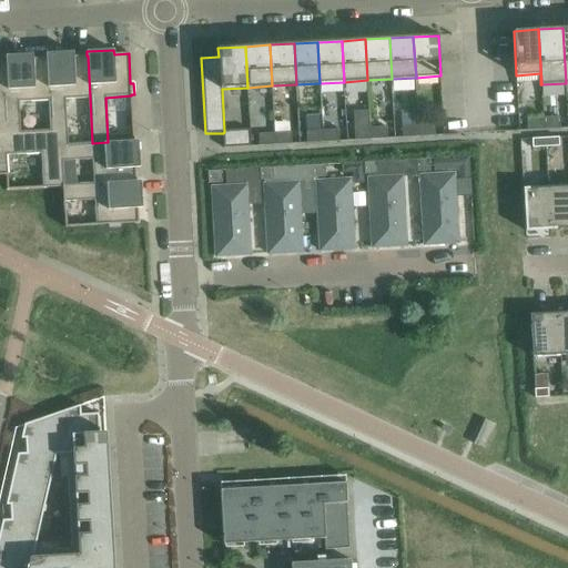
[(87,56),(73,57),(73,52),(47,53),(47,58),(49,99),(51,130),(66,129),(64,99),(90,97),(88,56),(87,56)]
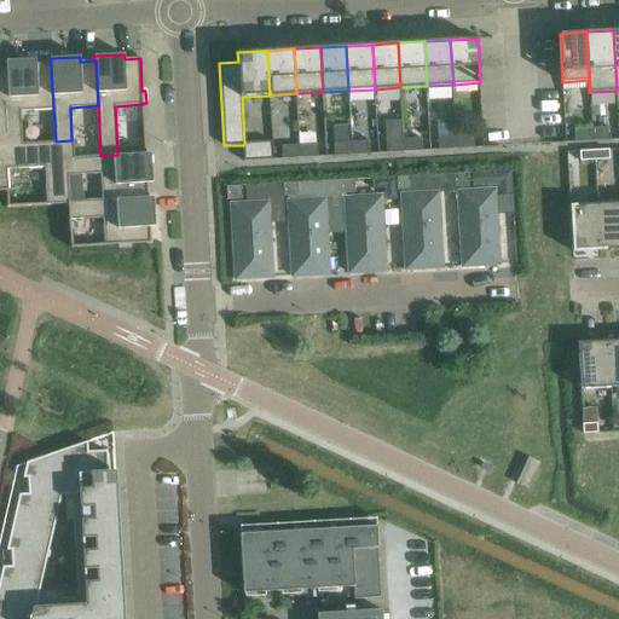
[(6,61),(6,65),(7,65),(9,98),(1,99),(4,145),(22,144),(19,110),(53,108),(51,63),(36,64),(35,59),(6,61)]
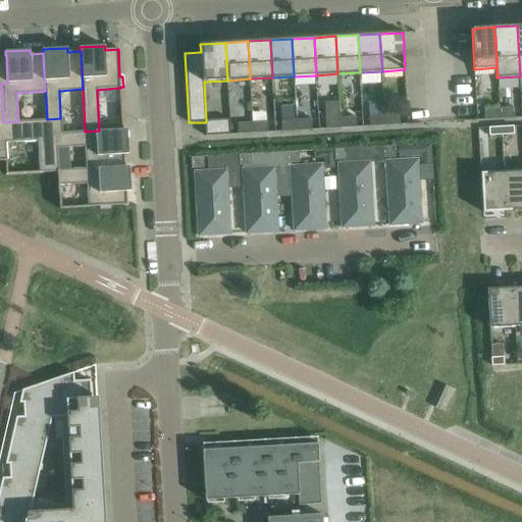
[(0,161),(7,161),(6,143),(38,141),(40,173),(57,172),(57,171),(56,148),(55,134),(61,133),(60,118),(47,119),(18,121),(3,122),(1,84),(7,83),(6,55),(5,55),(4,56),(4,57),(0,57),(0,161)]
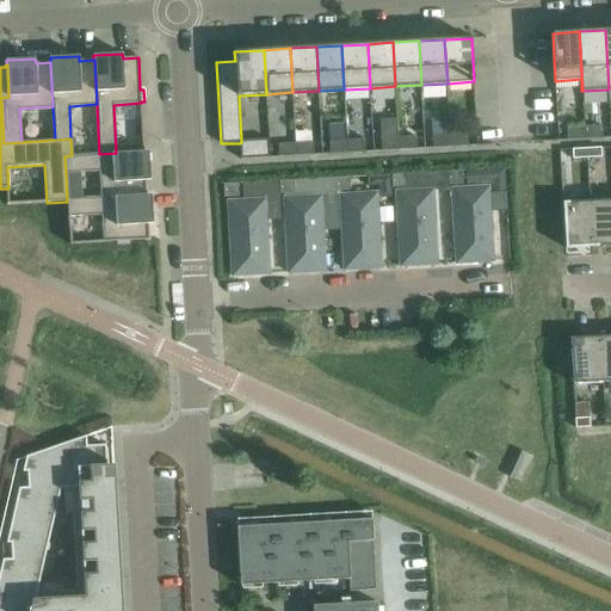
[(396,118),(380,119),(382,152),(400,150),(399,137),(396,137),(396,118)]
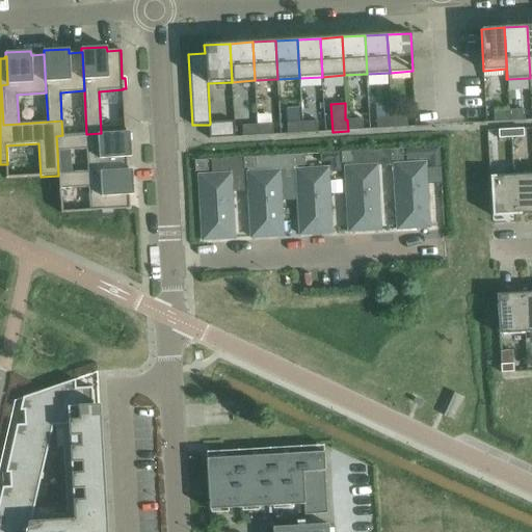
[(391,105),(376,105),(377,129),(393,128),(392,117),(391,105)]
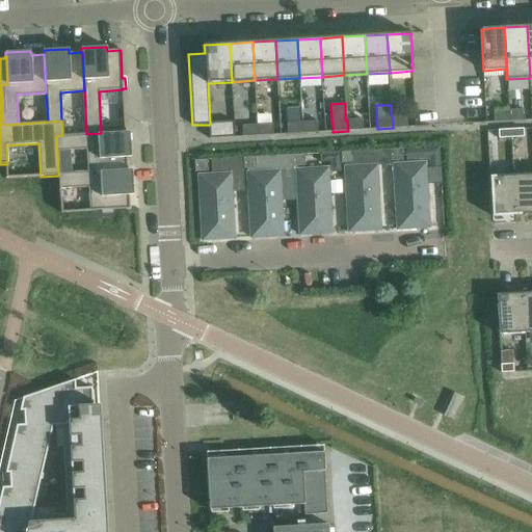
[(299,108),(286,109),(287,123),(300,123),(299,108)]
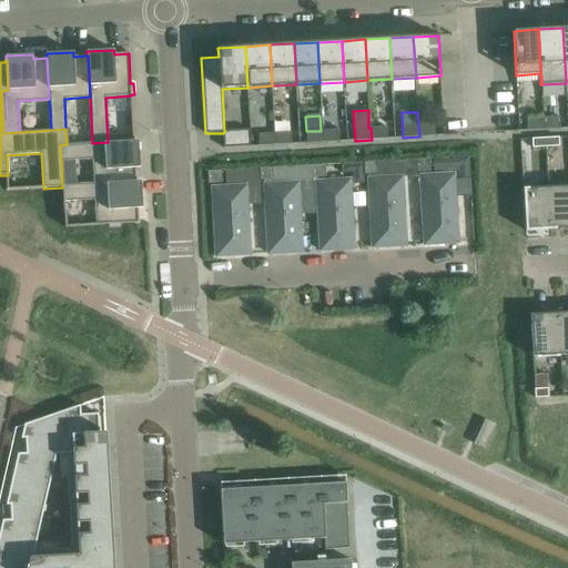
[(288,117),(273,118),(274,133),(290,132),(288,117)]
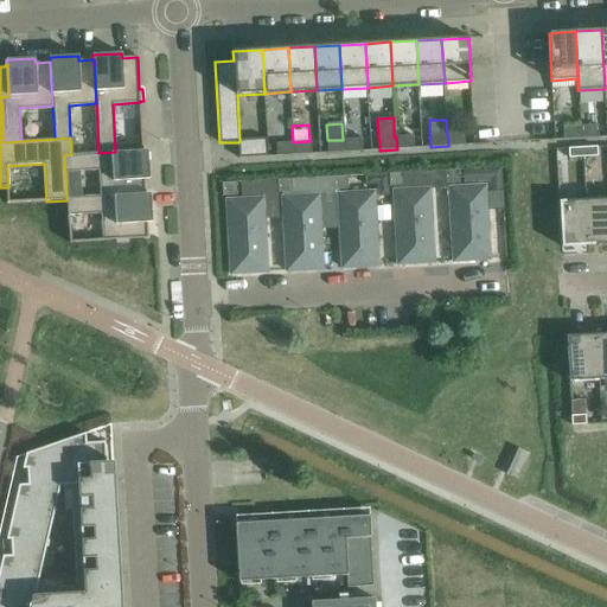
[(582,140),(599,139),(599,126),(581,127),(582,140)]
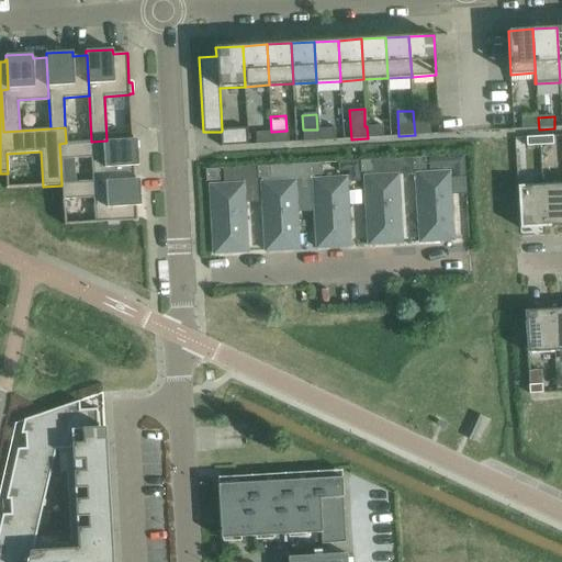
[(523,130),(539,130),(538,117),(521,119),(523,130)]
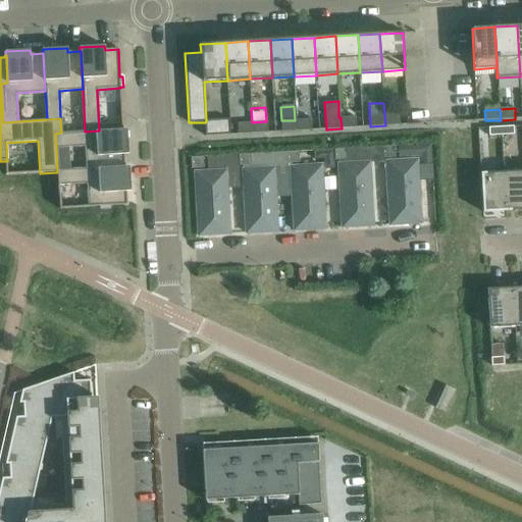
[(385,125),(400,125),(400,114),(384,115),(385,125)]
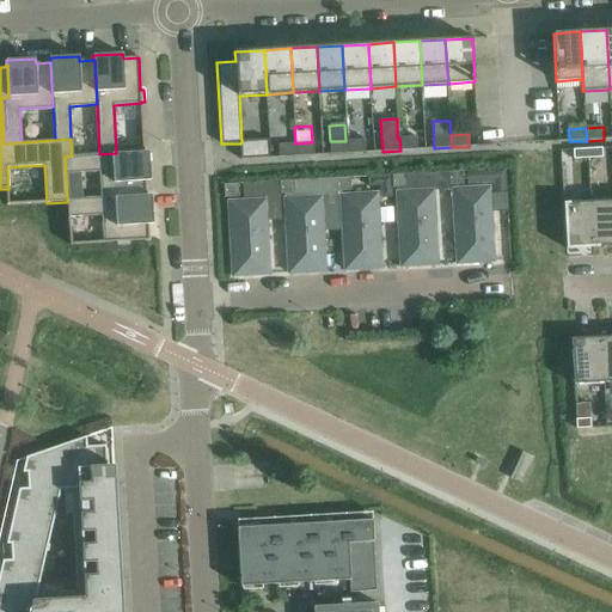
[(401,151),(417,150),(416,136),(399,138),(401,151)]
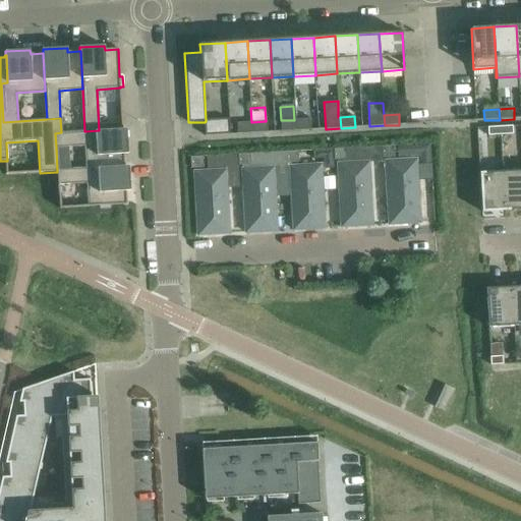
[(205,122),(206,136),(230,134),(230,119),(206,120),(206,121),(205,122)]
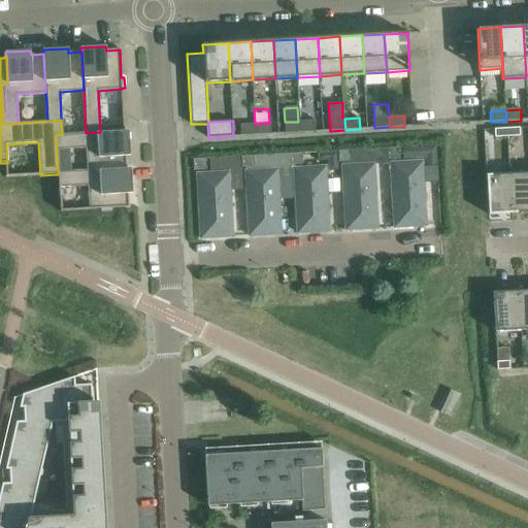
[(300,132),(316,132),(315,121),(300,122),(300,132)]
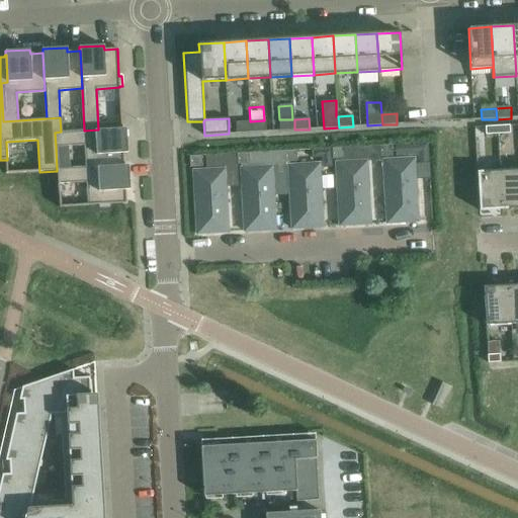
[(292,119),(278,120),(280,131),(293,131),(292,119)]
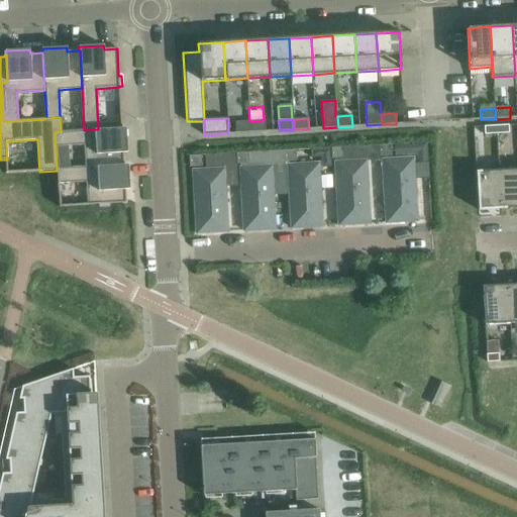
[(236,133),(250,132),(250,121),(235,122),(236,133)]
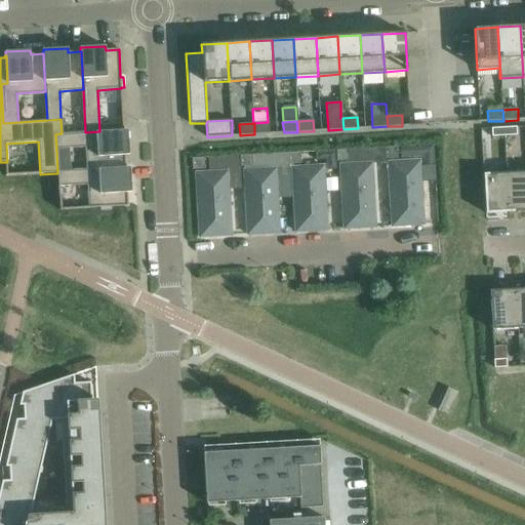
[(491,128),(492,136),(505,136),(503,127),(491,128)]
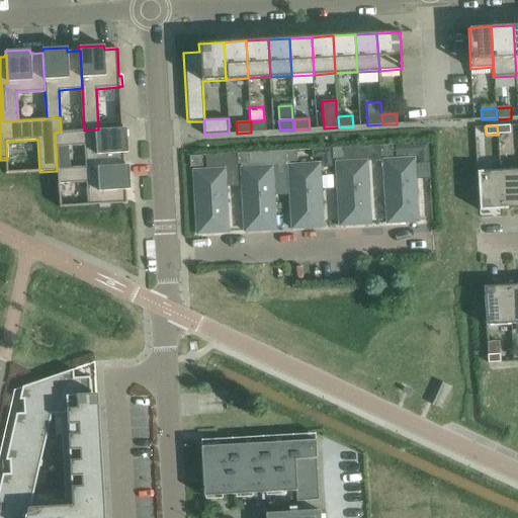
[(497,125),(498,135),(510,134),(509,125),(497,125)]
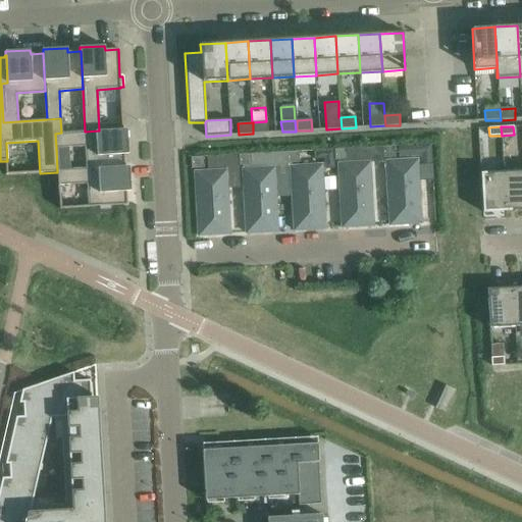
[(85,132),(61,133),(55,134),(56,148),(85,146),(86,169),(125,167),(125,166),(124,154),(128,154),(127,129),(99,131),(85,132)]
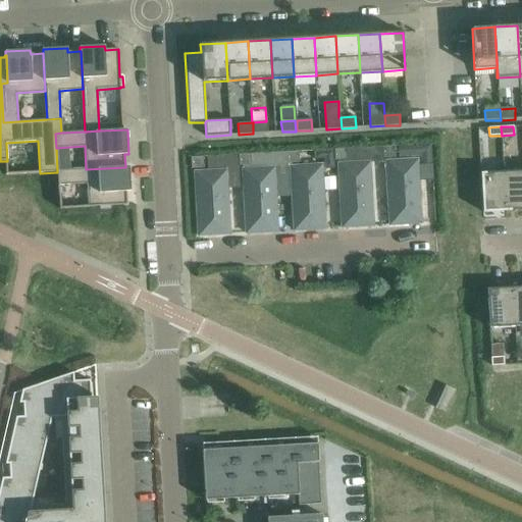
[(430,144),(420,145),(421,156),(421,164),(431,163),(430,144)]
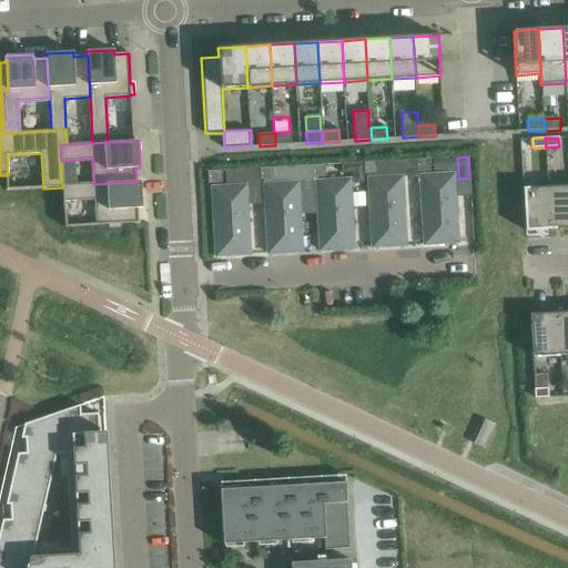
[(416,160),(416,172),(429,171),(429,159),(416,160)]
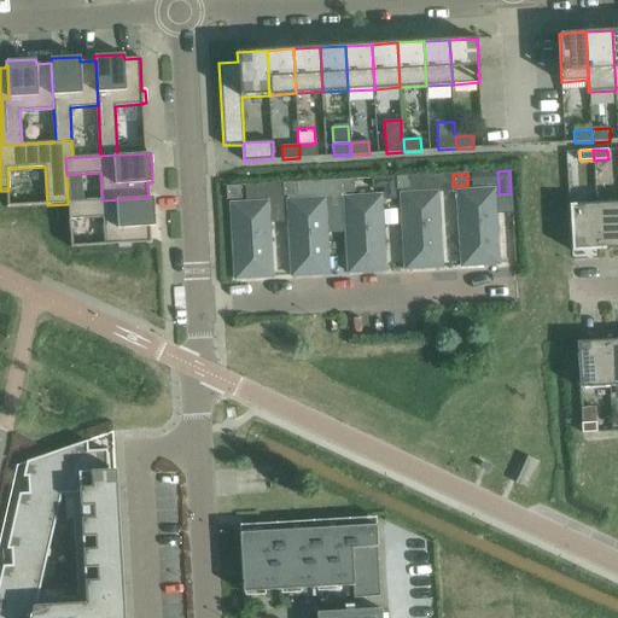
[(396,178),(396,191),(410,190),(410,176),(396,178)]
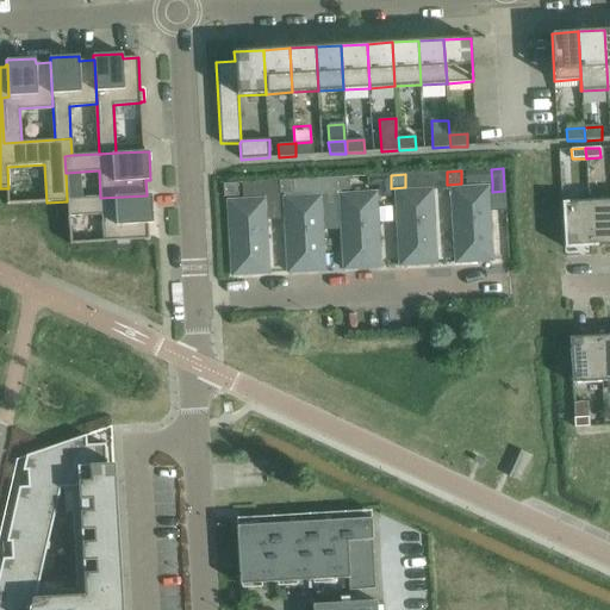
[(391,175),(367,176),(368,186),(379,186),(379,198),(392,197),(391,188),(391,175)]
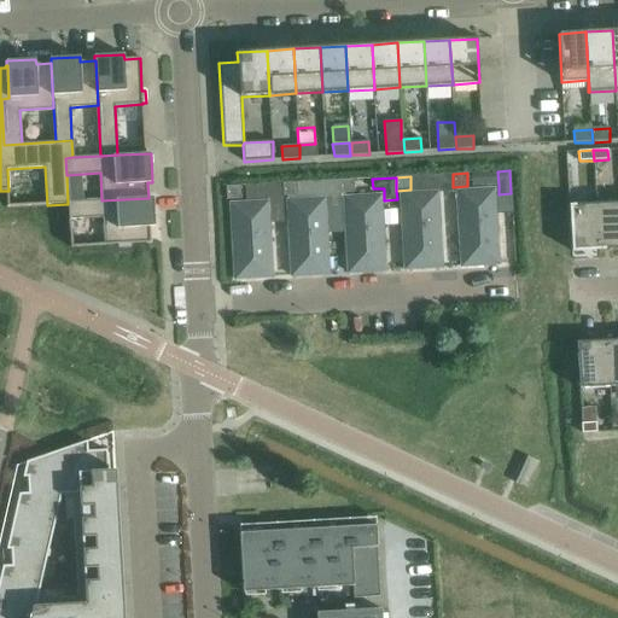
[(339,180),(340,193),(354,193),(354,180),(339,180)]
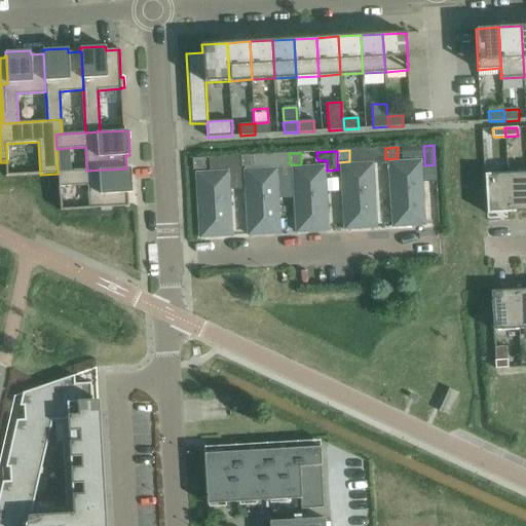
[(240,156),(241,167),(254,166),(253,155),(240,156)]
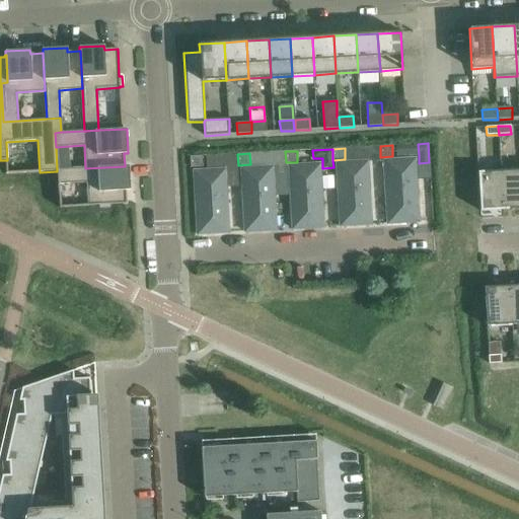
[(191,168),(203,167),(202,156),(190,157),(191,168)]
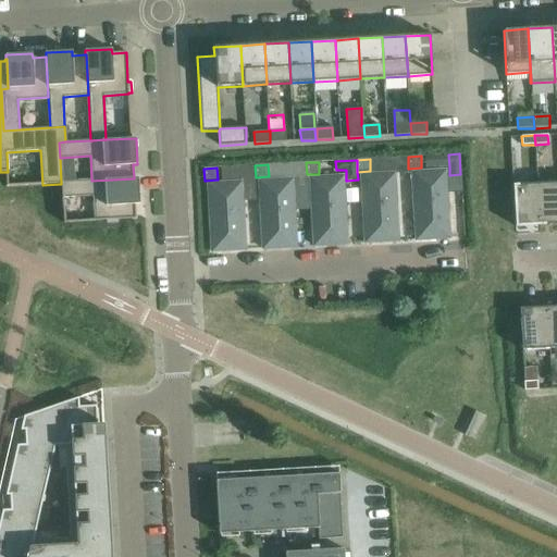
[(412,173),(416,240),(448,238),(445,171),(412,173)]
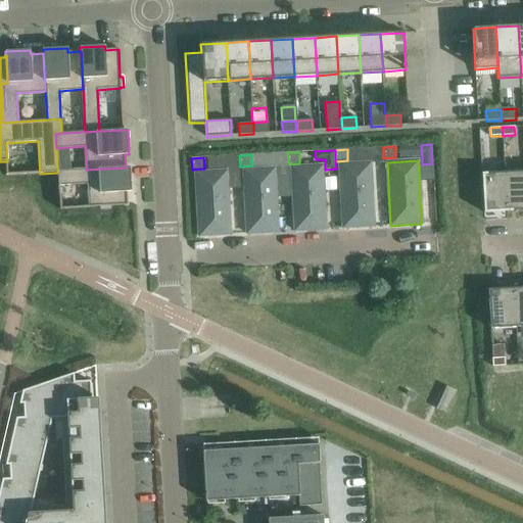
[(339,164),(342,228),(373,227),(370,163),(339,164)]
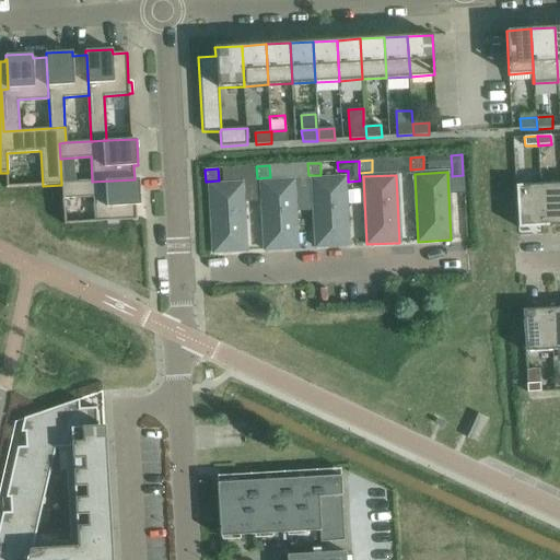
[(312,179),(315,247),(349,245),(345,177),(312,179)]
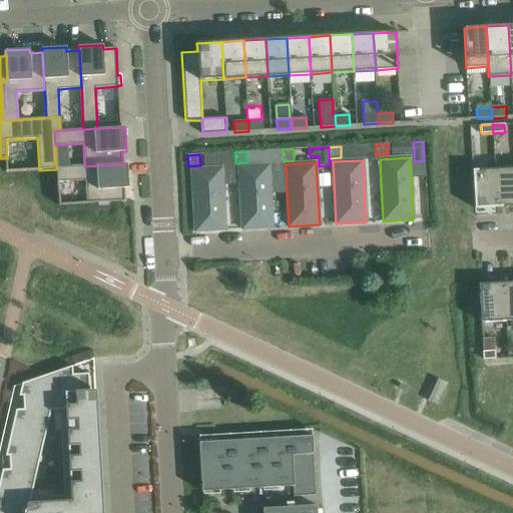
[(123,164),(84,166),(56,168),(56,169),(57,182),(85,180),(87,204),(98,203),(98,206),(108,205),(108,202),(125,201),(124,188),(128,188),(127,163),(123,163),(123,164)]
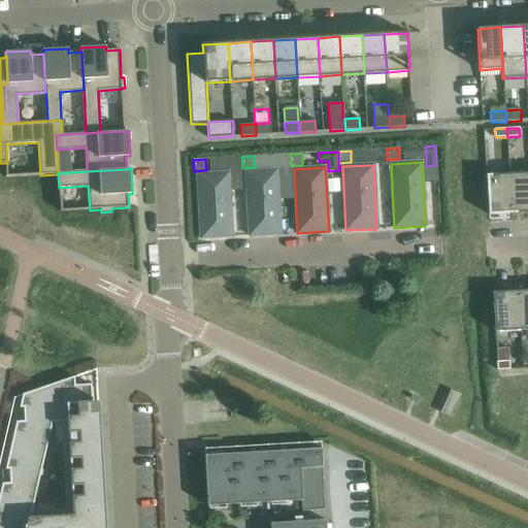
[(281,234),(276,170),(245,172),(250,236),(281,234)]
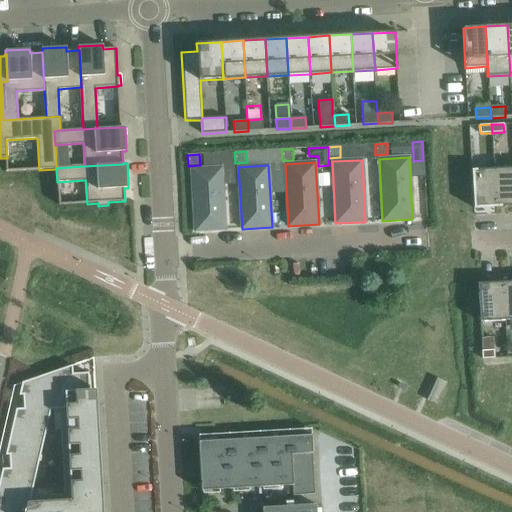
[(496,207),(511,206),(511,167),(494,169),(496,207)]
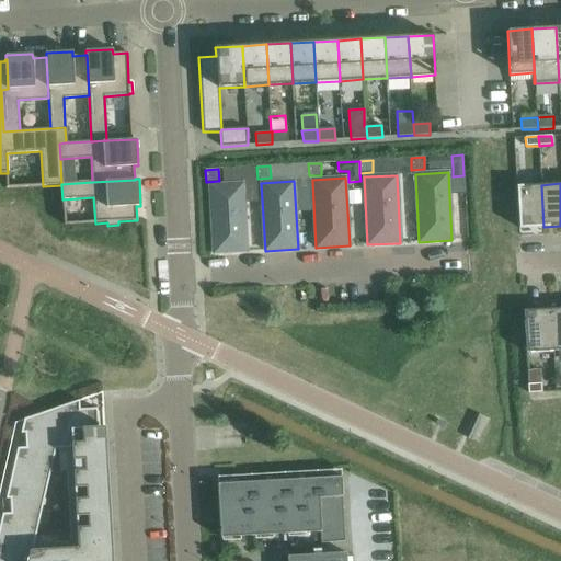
[(209,185),(214,253),(247,251),(242,184),(209,185)]
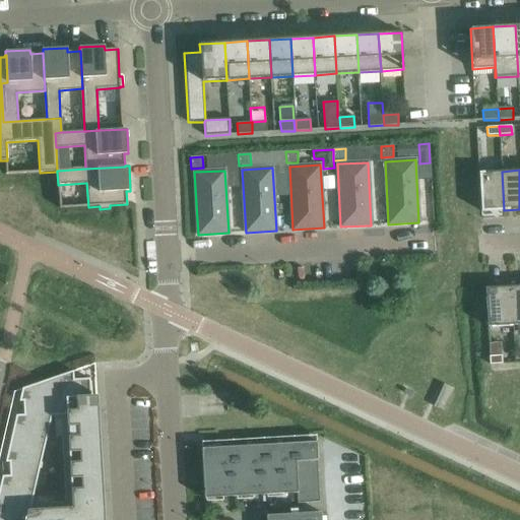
[(481,211),(504,210),(502,172),(478,173),(481,211)]
